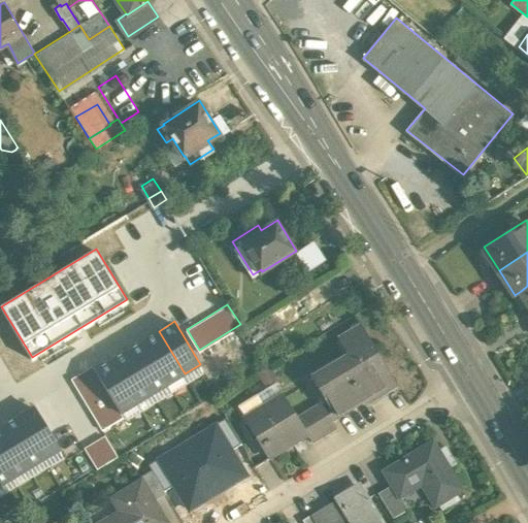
[(397,382),(361,322),(339,335),(351,354),(315,376),(338,414),(366,397),(368,400),(397,382)]
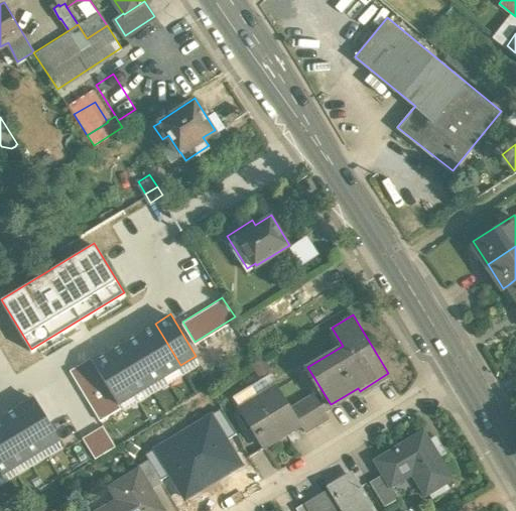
[(165,374),(180,365),(155,324),(139,333),(165,374)]
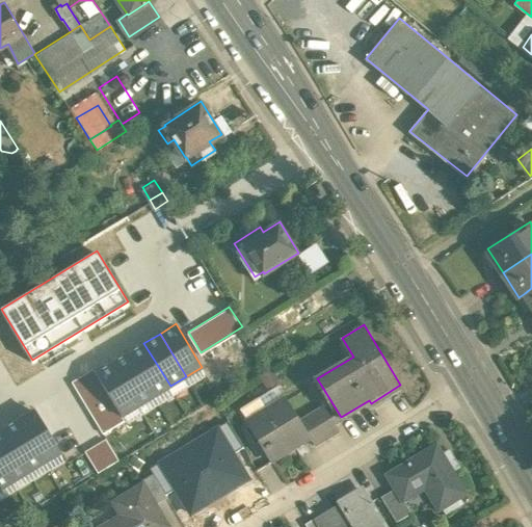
[(154,396),(170,386),(143,343),(128,352),(154,396)]
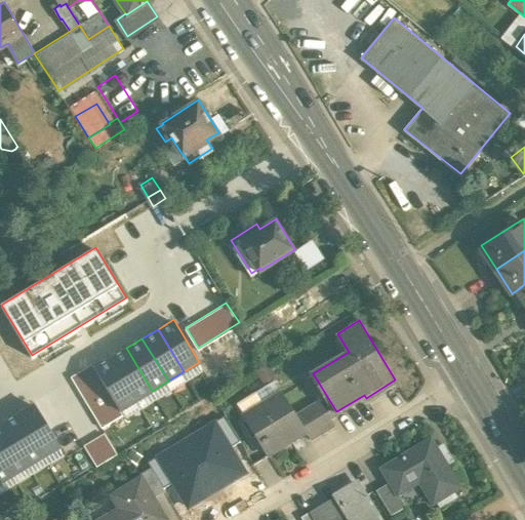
[(136,400),(152,391),(126,348),(111,358),(136,400)]
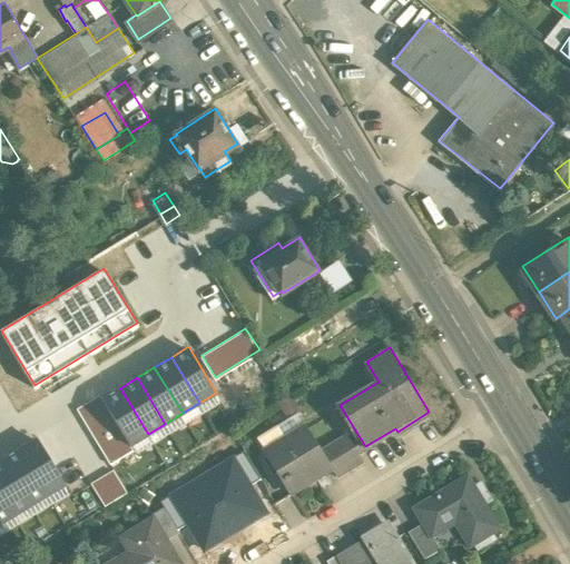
[(131,445),(148,434),(120,388),(102,398),(131,445)]
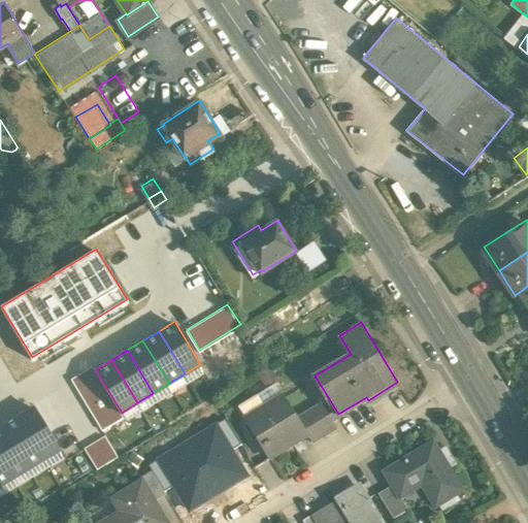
[(123,416),(122,413),(95,369),(92,364),(71,378),(103,428),(123,416)]
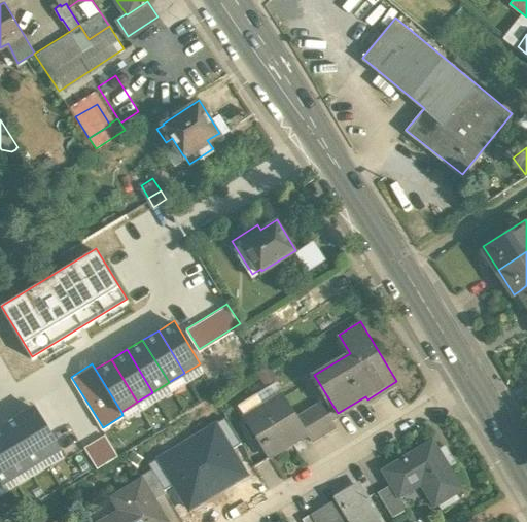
[(284,392),(247,415),(271,454),(309,431),(299,415),(284,392)]
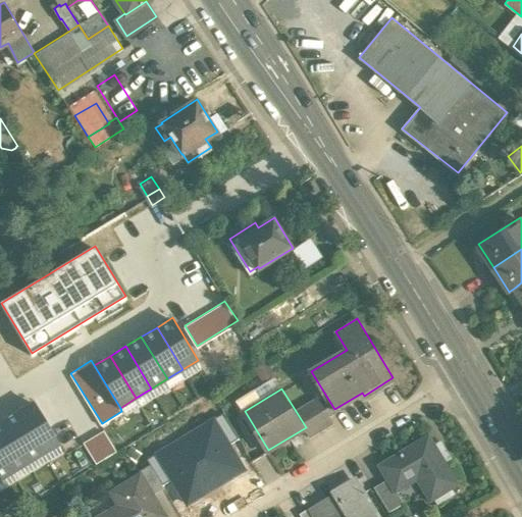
[(319,397),(296,411),(306,427),(310,433),(332,420),(319,397)]
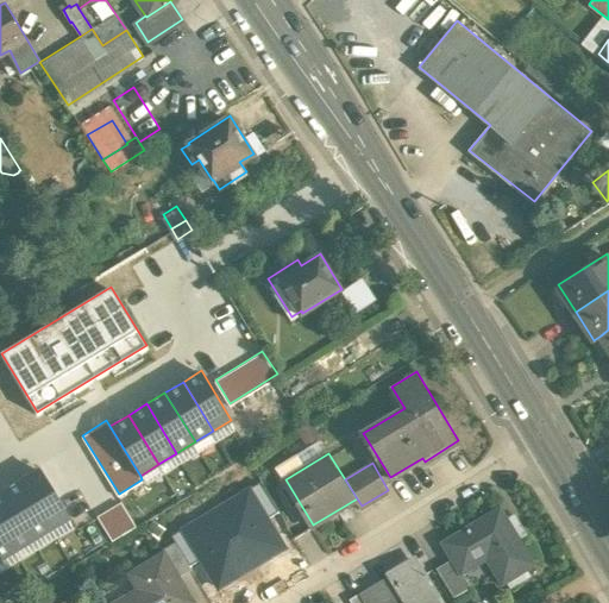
[(51,528),(70,517),(41,469),(23,479),(51,528)]
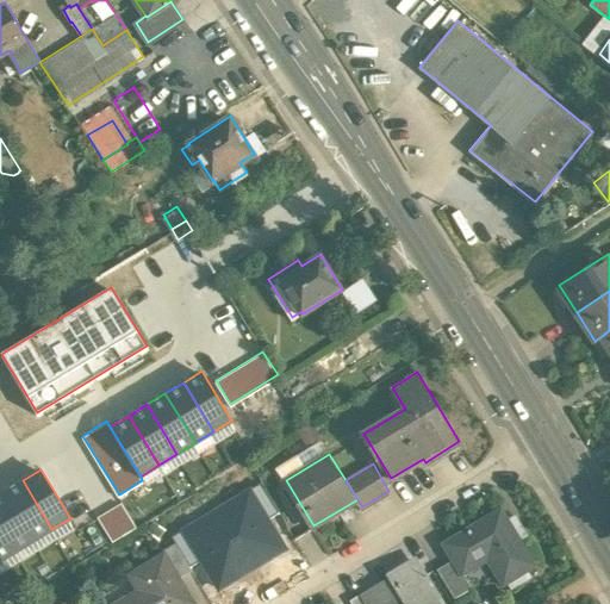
[(33,540),(51,529),(23,480),(5,491),(33,540)]
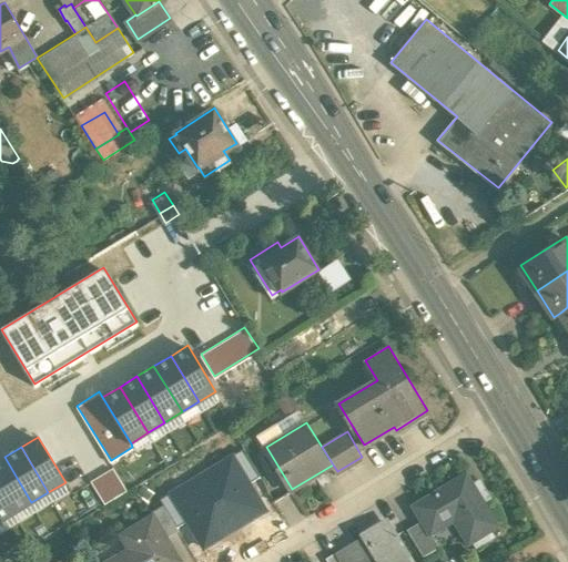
[(233,456),(249,482),(260,476),(242,447),(231,455),(232,456),(233,456)]
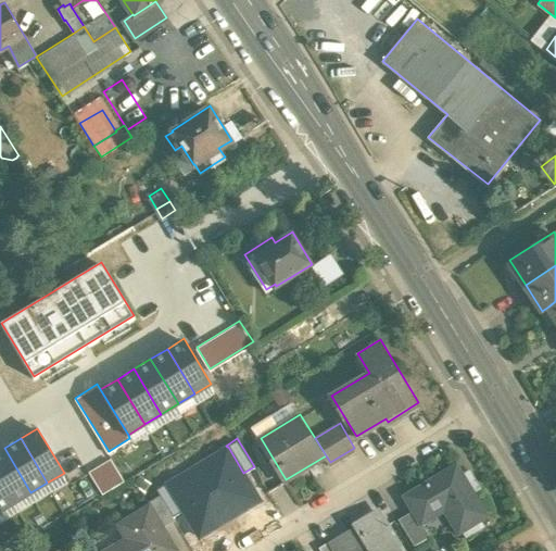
[(227,447),(198,464),(229,516),(260,499),(243,473),(228,447),(227,447)]
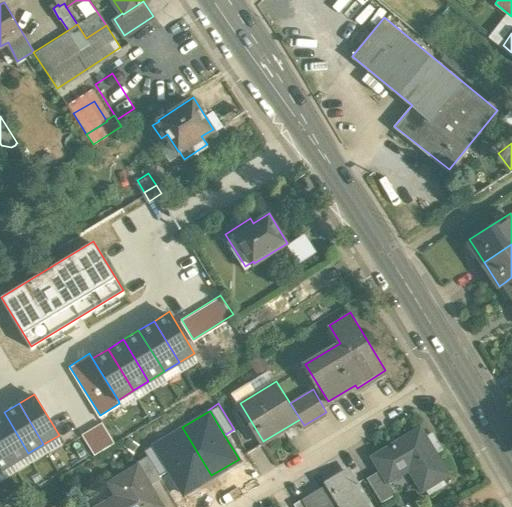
[(0,441),(13,462),(28,453),(4,412),(0,414),(0,441)]
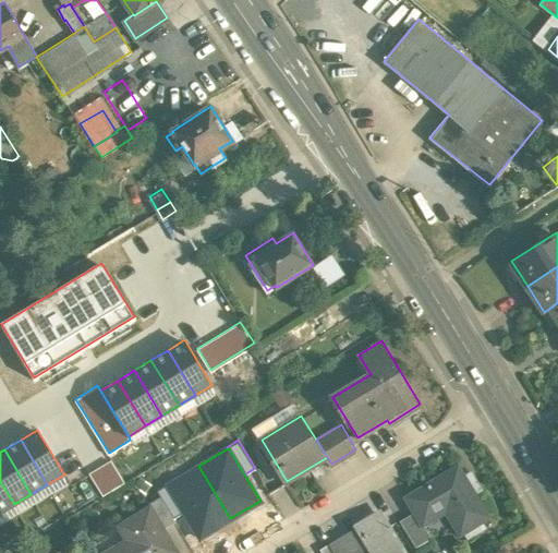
[(89,472),(102,493),(124,480),(111,459),(89,472)]
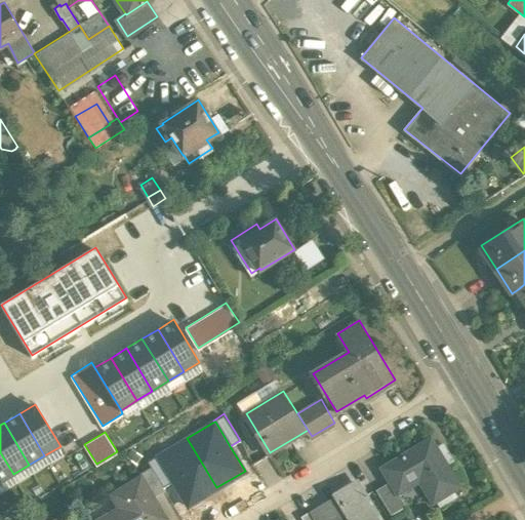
[(432,436),(381,467),(390,481),(398,494),(399,493),(419,480),(434,503),(461,485),(432,436)]
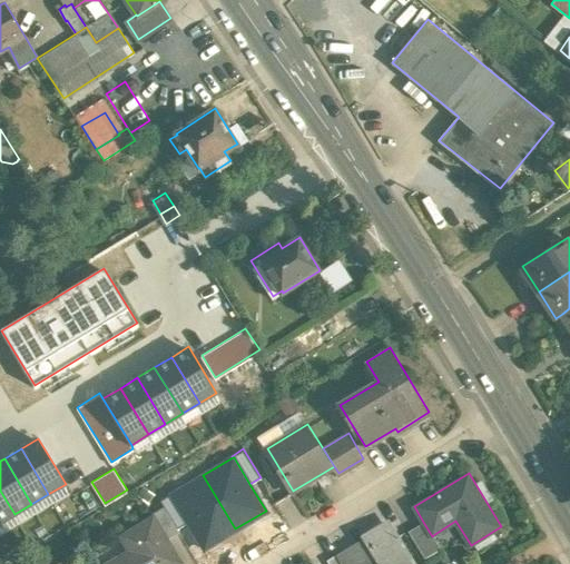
[(205,547),(235,528),(203,475),(173,494),(189,521),(205,547)]
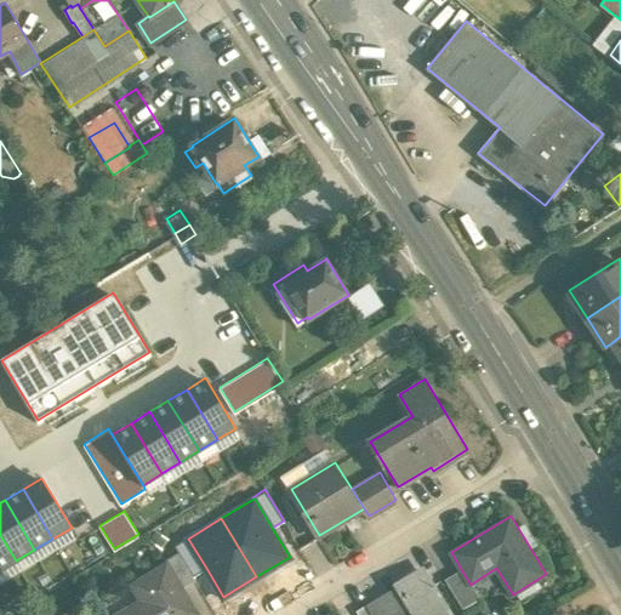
[(0,569),(16,561),(0,535),(0,569)]
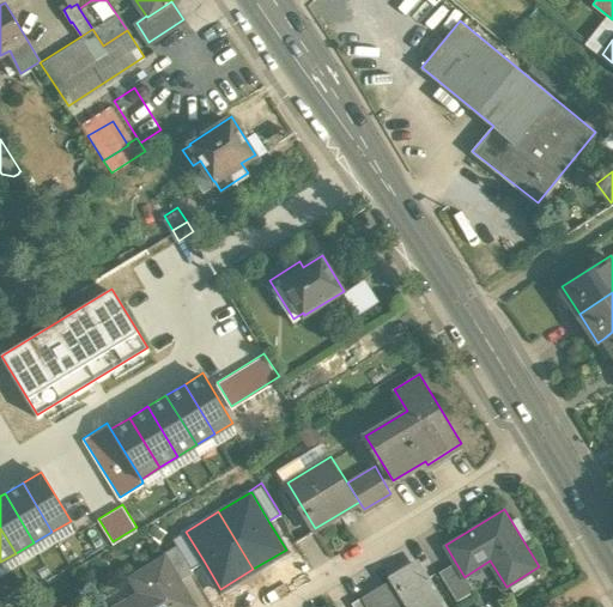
[(177,545),(190,569),(204,560),(186,532),(184,529),(174,536),(177,545)]
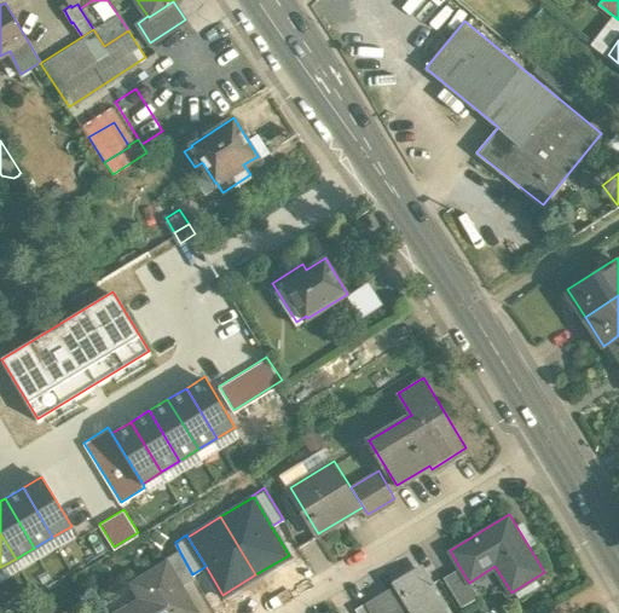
[(192,574),(179,550),(163,559),(166,564),(179,585),(195,577),(192,574)]
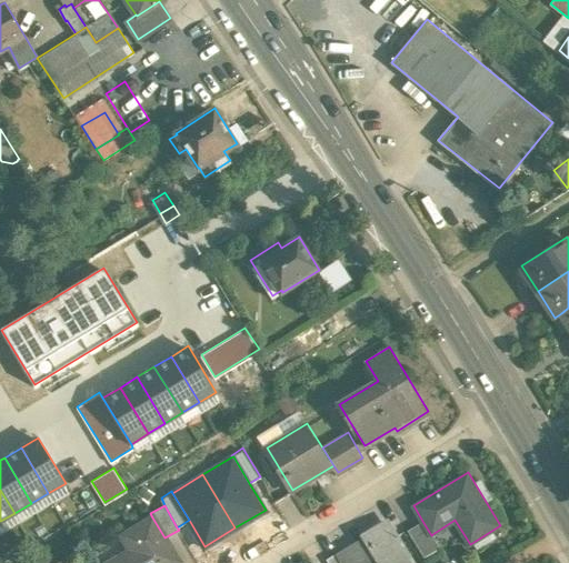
[(152,518),(133,529),(141,543),(108,562),(176,562),(179,562),(165,538),(152,518)]
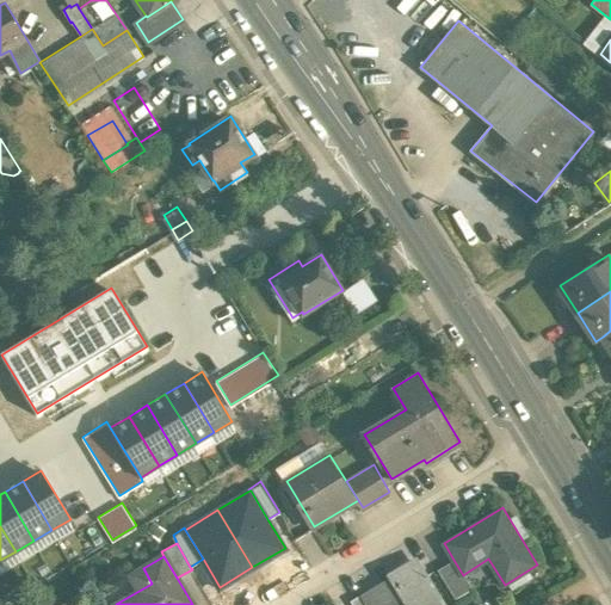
[(443,604),(415,560),(392,574),(394,578),(366,593),(365,594),(370,604),(443,604)]
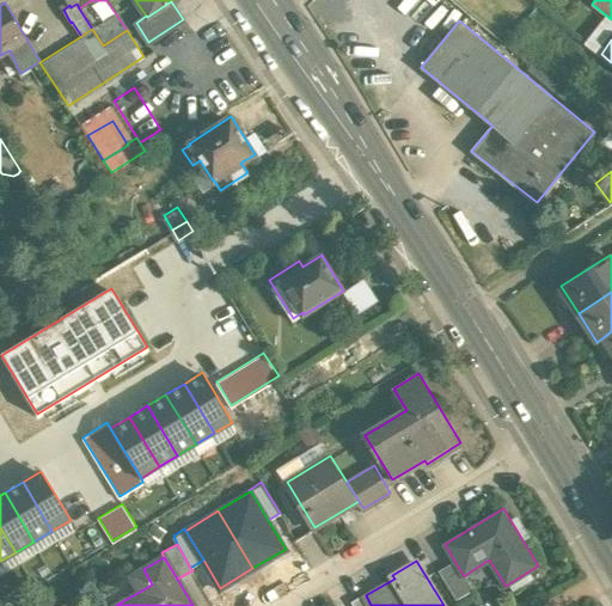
[(454,561),(440,570),(457,598),(472,588),(465,575),(464,576),(454,561)]
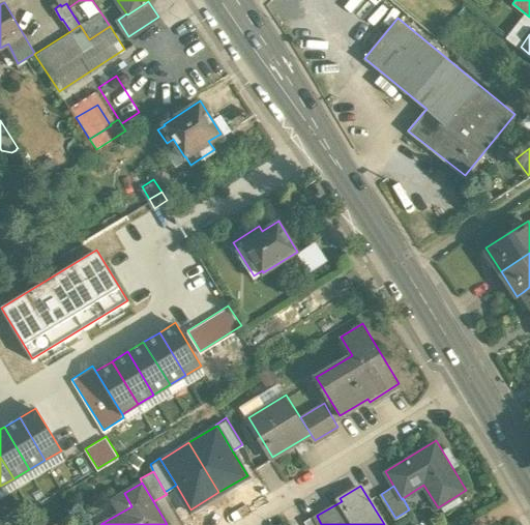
[(321,524),(317,516),(318,515),(317,513),(304,520),(307,524),(321,524)]
